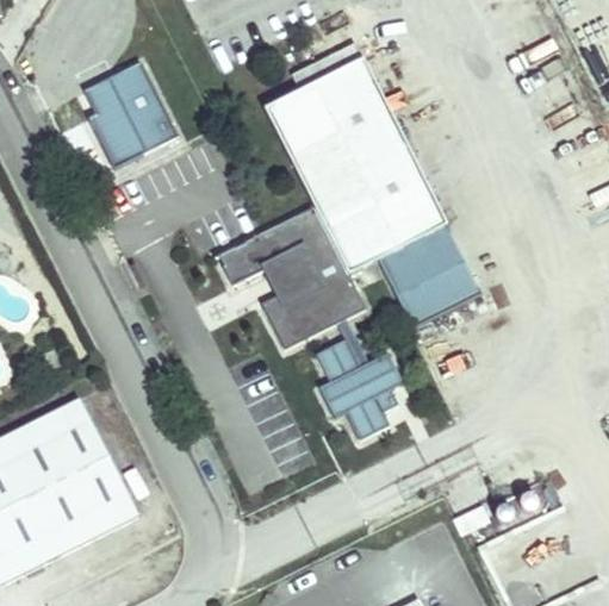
[(298,89),(362,57),(354,41),(290,74),(298,89)]
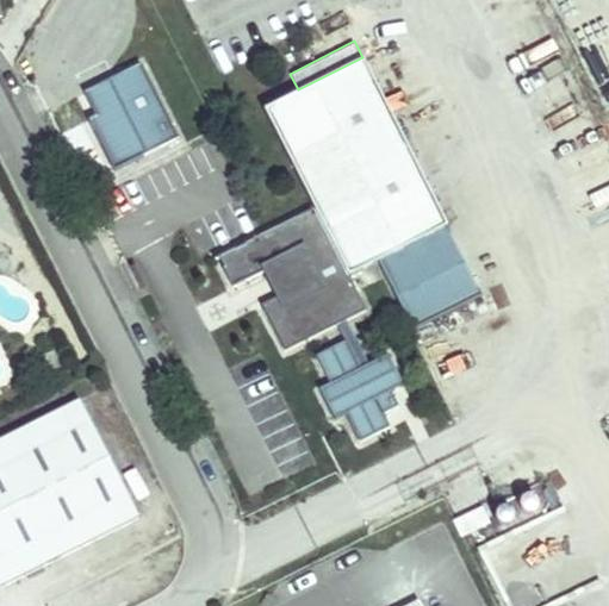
[(378,258),(447,224),(362,57),(298,89),(263,107),(314,205),(216,255),(231,285),(266,267),(279,293),(260,303),(284,349),(336,323),(345,338),(315,354),(329,381),(318,387),(334,418),(345,412),(359,439),(390,424),(383,411),(398,404),(391,388),(403,382),(387,351),(368,362),(346,318),(365,308),(348,274),(378,258)]
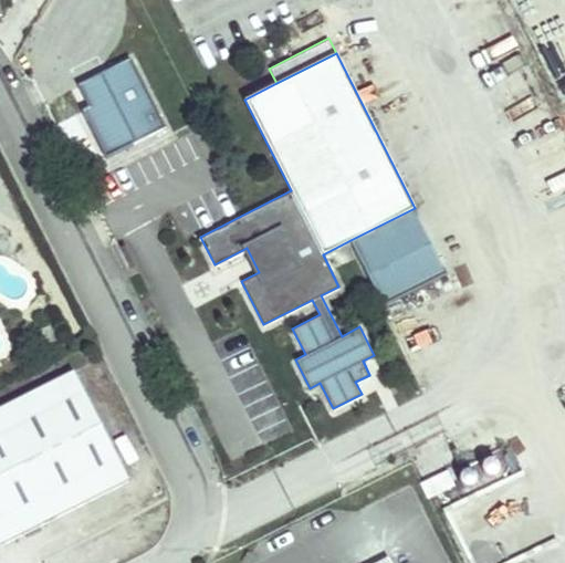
[(165,126),(129,56),(76,83),(87,105),(91,111),(97,107),(101,114),(86,122),(104,156),(165,126)]
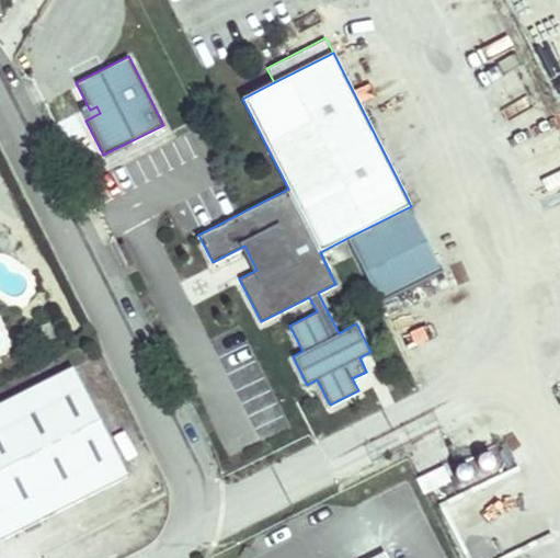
[(100,113),(96,106),(90,110),(87,104),(80,109),(86,121),(100,113)]
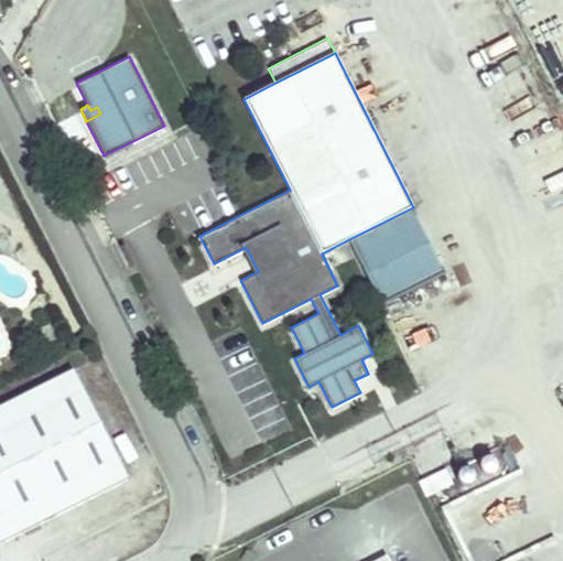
[(445,271),(413,207),(349,239),(381,303),(445,271)]
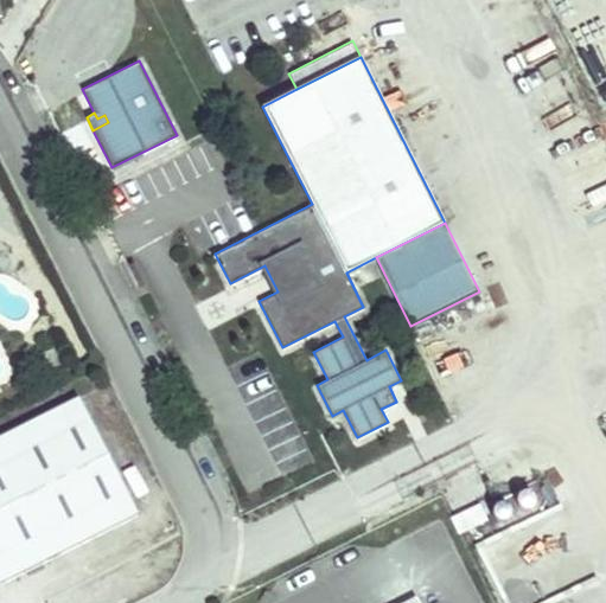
[(0,578),(135,510),(75,392),(0,429),(0,578)]
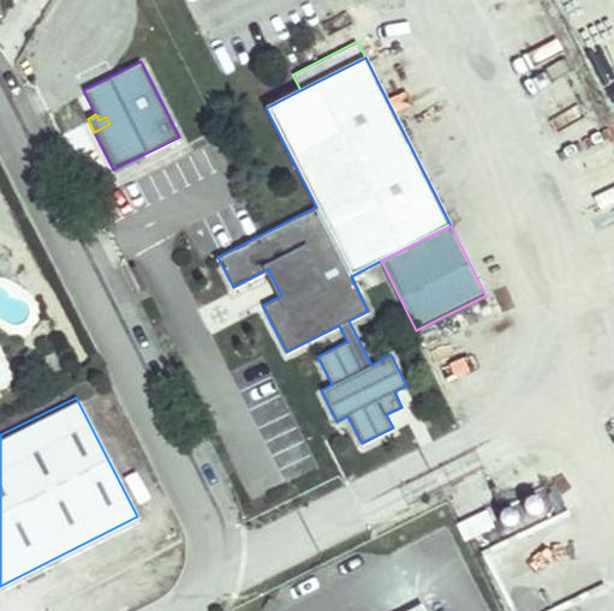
[(464,537),(490,523),(484,511),(458,525),(464,537)]
